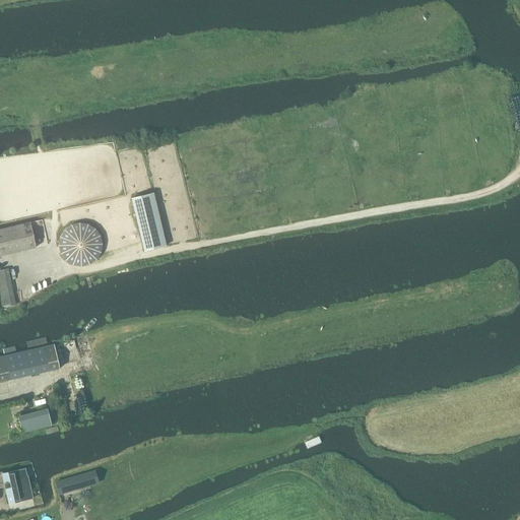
[(153,193),(131,198),(144,252),(166,246),(153,193)]
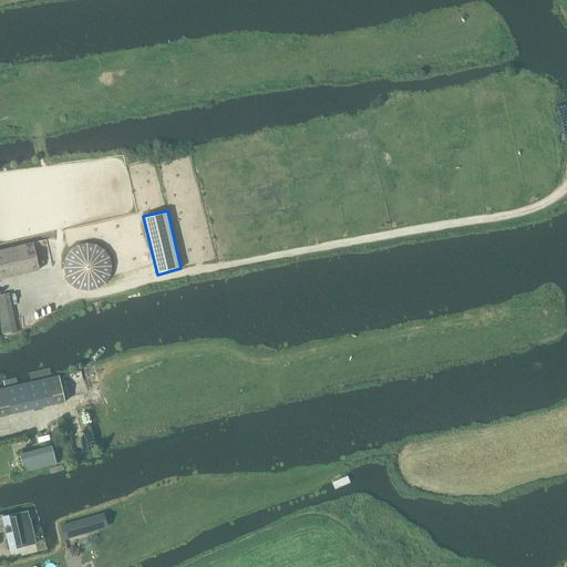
[(0,279),(39,271),(32,243),(0,250),(0,279)]
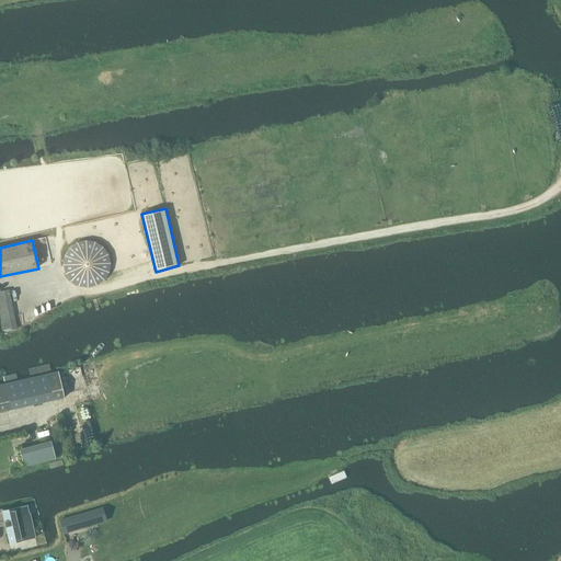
[(105,270),(105,266),(105,261),(104,258),(102,253),(99,250),(95,248),(92,247),(89,244),(84,244),(80,244),(76,245),(73,248),(69,250),(67,253),(65,258),(64,262),(63,266),(64,270),(65,274),(67,277),(69,281),(72,284),(77,286),(81,287),(86,287),(89,286),(93,285),(96,284),(100,281),(102,277),(104,274),(105,270)]
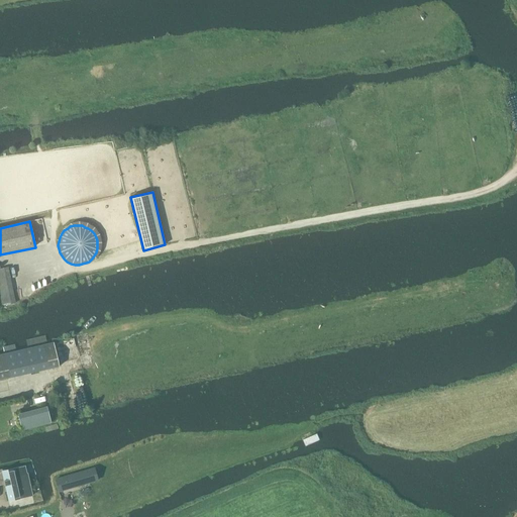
[(9,268),(0,269),(0,301),(1,306),(16,303),(9,268)]
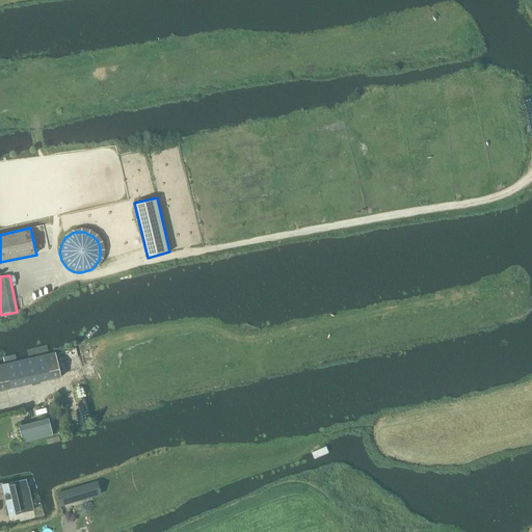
[(0,365),(0,392),(60,377),(55,352),(0,365)]
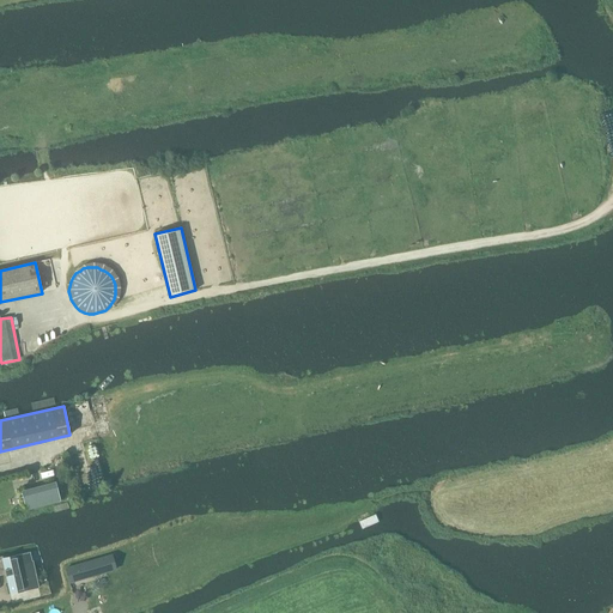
[(61,502),(55,483),(20,491),(26,511),(61,502)]
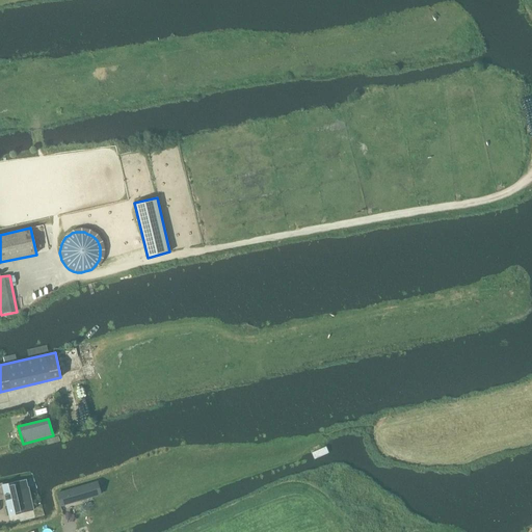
[(124,488),(120,471),(57,490),(62,507),(77,503),(75,496),(77,495),(79,501),(94,496),(92,490),(109,485),(111,491),(124,488)]
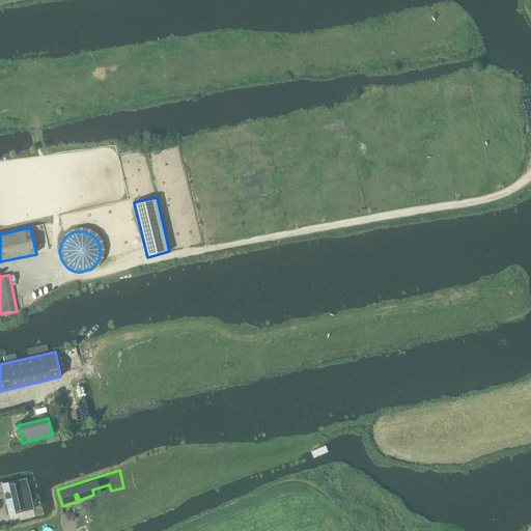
[(27,478),(21,479),(2,484),(2,482),(0,482),(0,498),(5,497),(8,514),(20,512),(21,513),(34,510),(27,478)]
